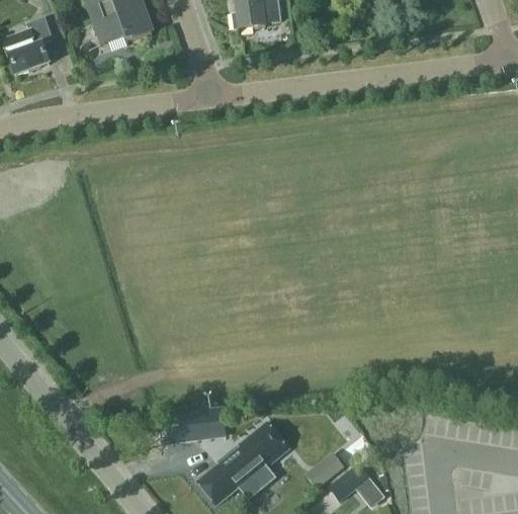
[(84,0),(93,24),(102,21),(109,41),(122,36),(131,33),(133,40),(152,33),(140,0),(84,0)]
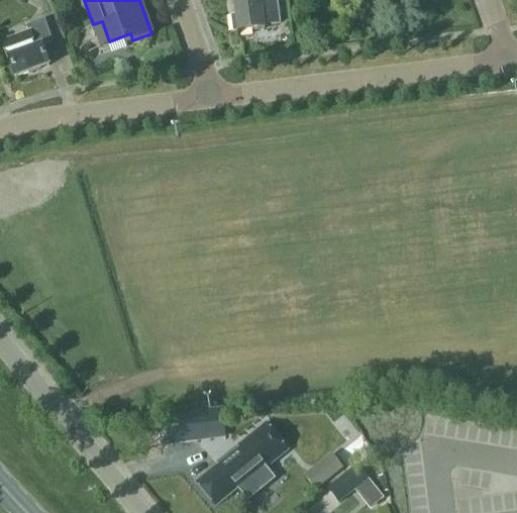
[(232,29),(265,25),(264,22),(280,20),(277,0),(233,0),(235,12),(230,13),(232,29)]
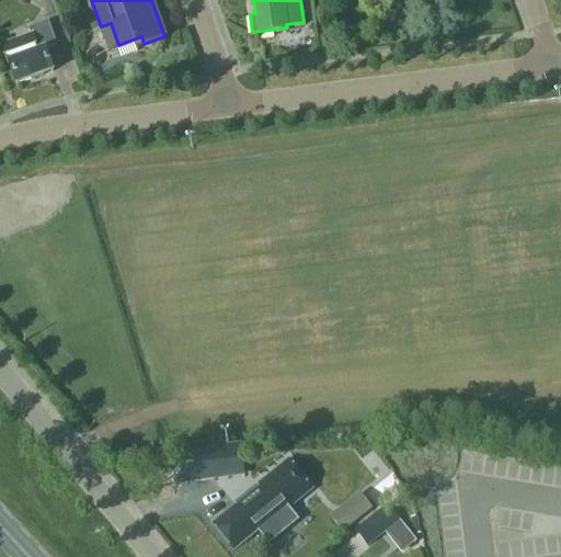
[(45,46),(57,43),(48,18),(29,24),(31,31),(1,42),(8,61),(10,60),(18,81),(53,68),(45,46)]
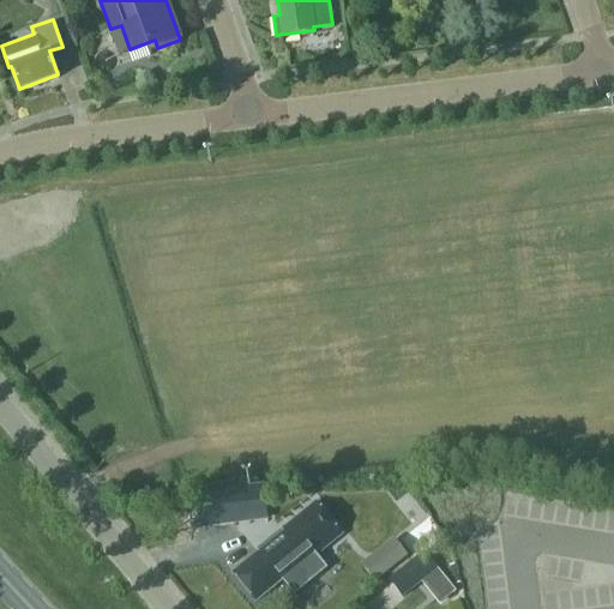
[(317,552),(341,531),(315,499),(257,547),(258,549),(233,570),(256,598),(282,577),(294,592),(327,565),(317,552)]
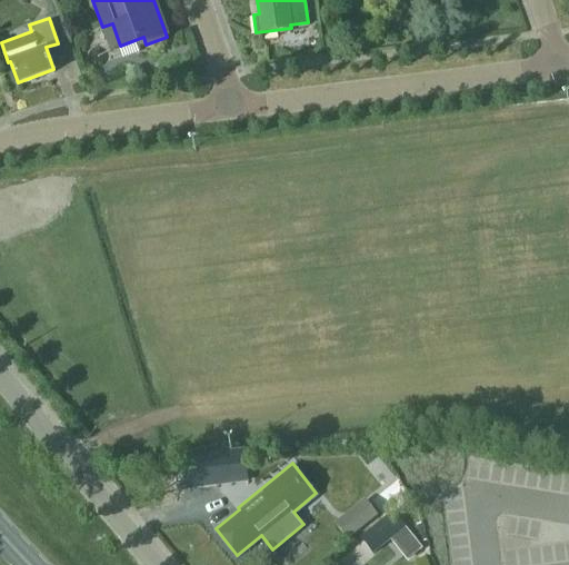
[(378,513),(367,501),(338,524),(348,537),(378,513)]
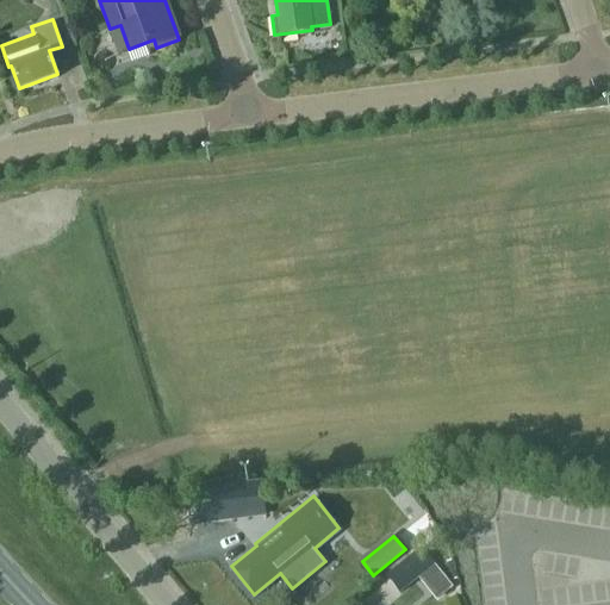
[(400,562),(386,574),(399,590),(434,561),(421,546),(400,562)]
